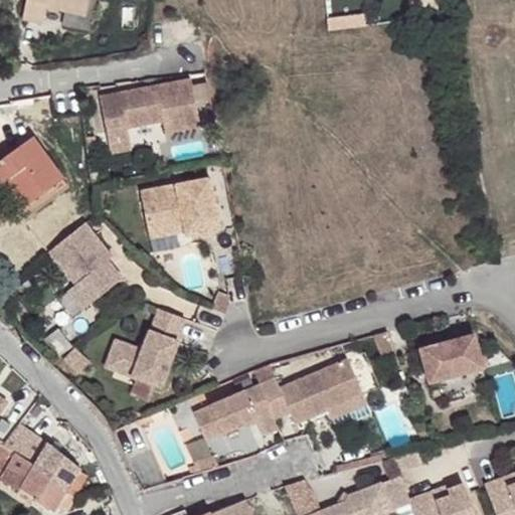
[(88,0),(26,0),(22,20),(42,23),(45,8),(84,15),(88,0)]
